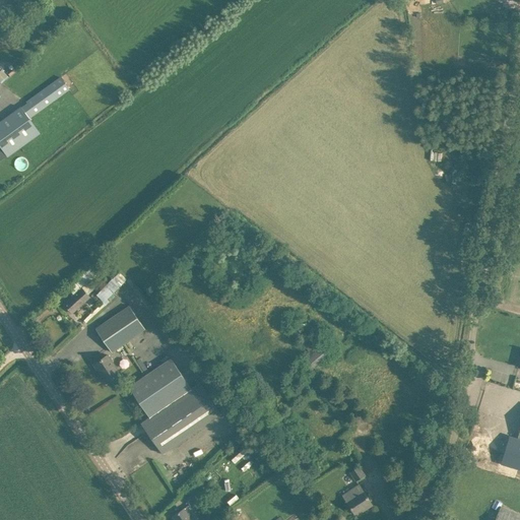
[(0,147),(7,156),(40,133),(28,118),(69,89),(60,76),(25,101),(26,102),(0,120),(0,147)]
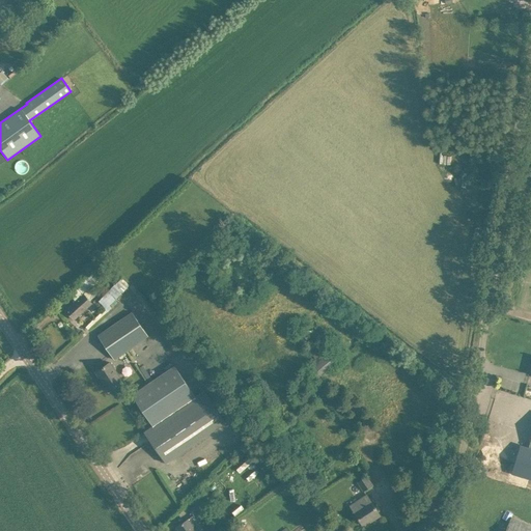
[(484,220),(478,219),(477,228),(474,227),(472,242),(476,243),(475,251),(479,251),(484,220)]
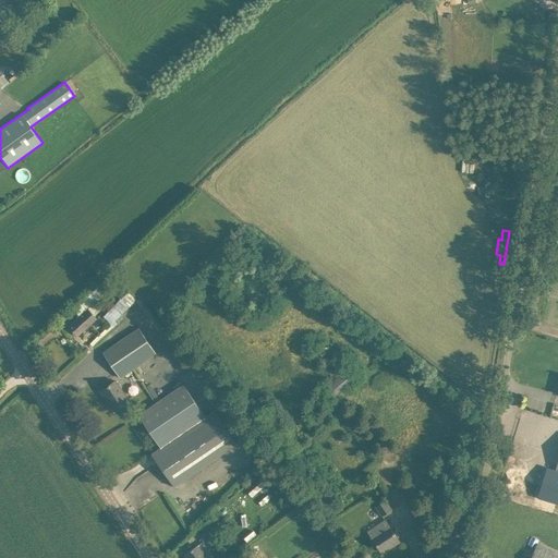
[(92,303),(116,281),(107,271),(79,299),(80,300),(86,307),(92,303)]
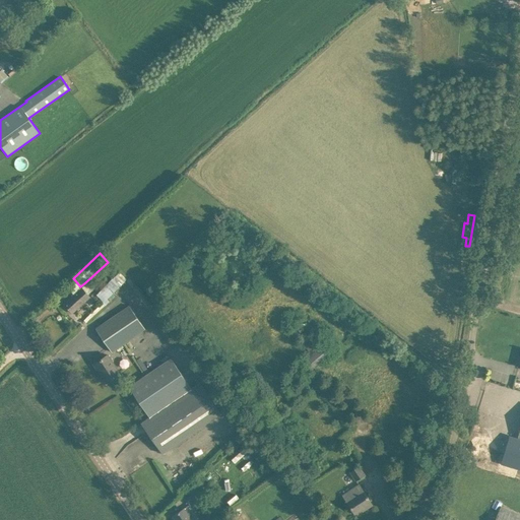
[(127,279),(120,271),(116,275),(96,295),(104,302),(127,279)]
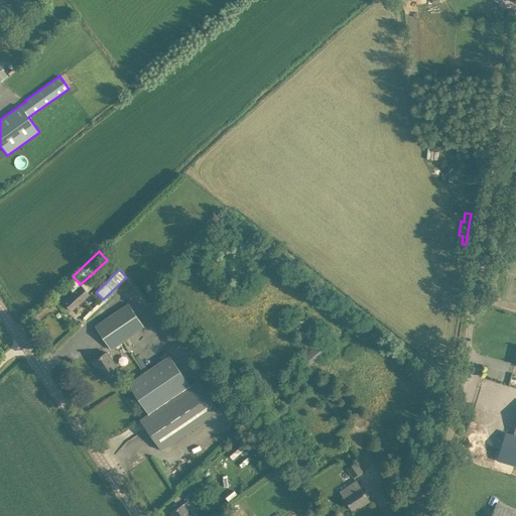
[(73,310),(80,303),(90,294),(82,286),(65,301),(73,310)]
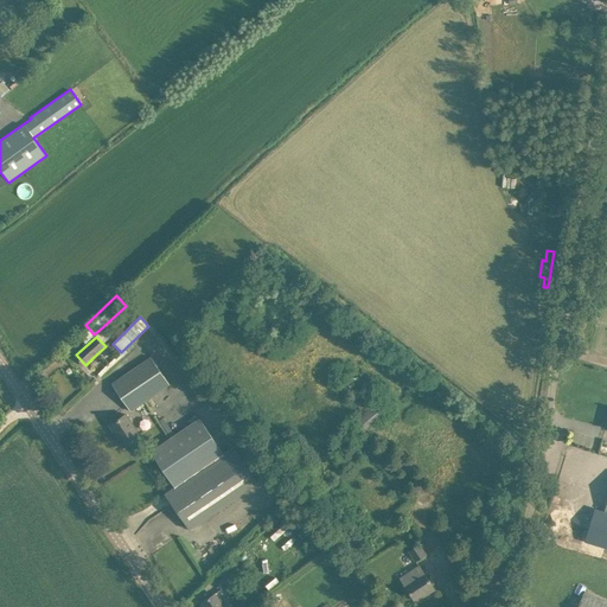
[(131,411),(170,384),(151,356),(112,383),(131,411)]
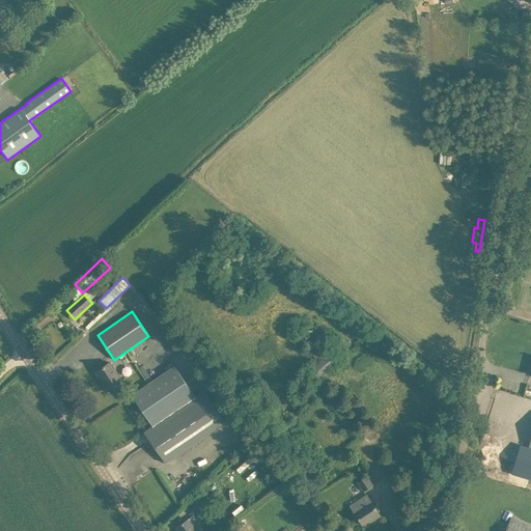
[(326,351),(320,344),(310,352),(315,359),(319,356),(330,367),(336,363),(326,351)]
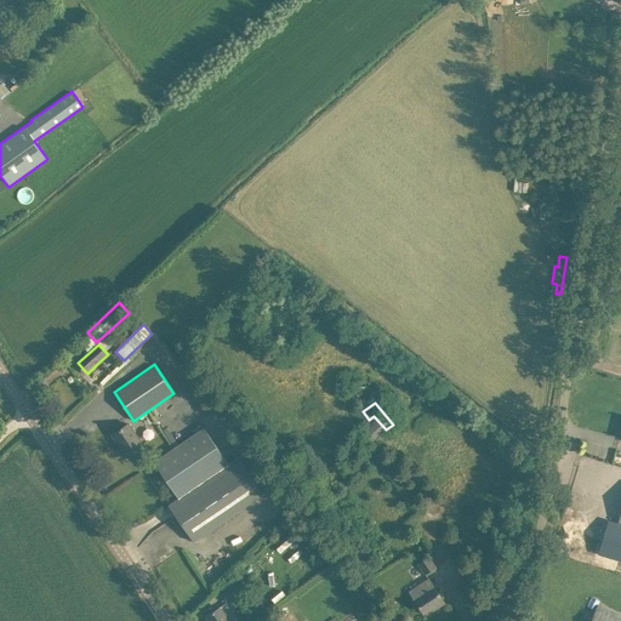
[(129,456),(140,449),(143,446),(129,423),(112,434),(118,444),(120,443),(129,456)]
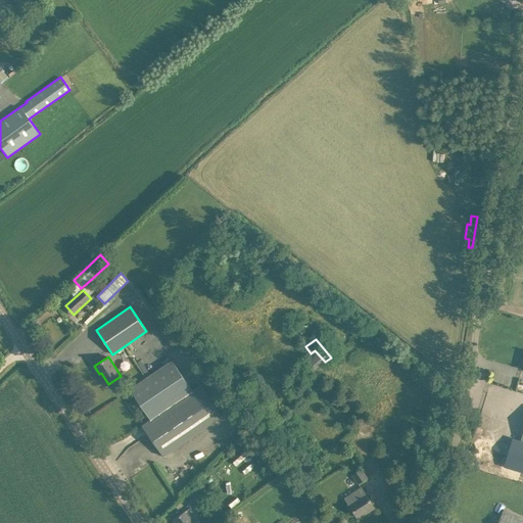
[(169,363),(139,383),(130,389),(150,420),(142,425),(162,456),(219,418),(198,387),(190,393),(169,363)]
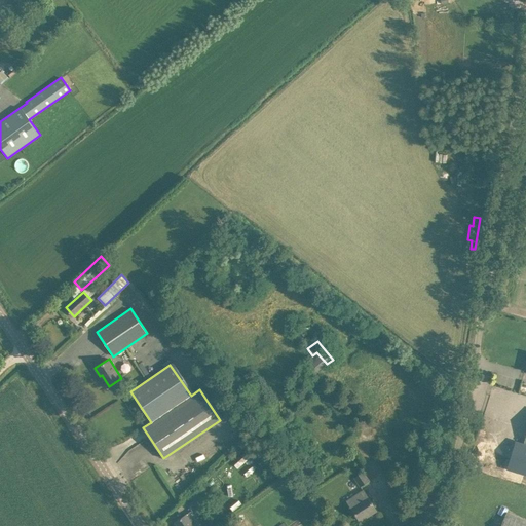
[(508,468),(517,472),(525,475),(525,435),(524,444),(516,441),(508,468)]
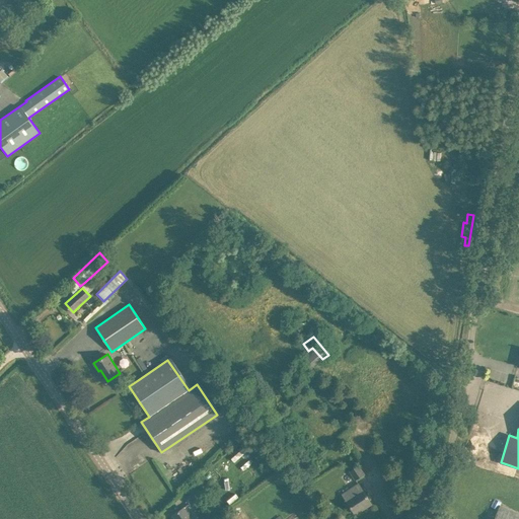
[(251,445),(249,442),(231,458),(234,461),(251,445)]
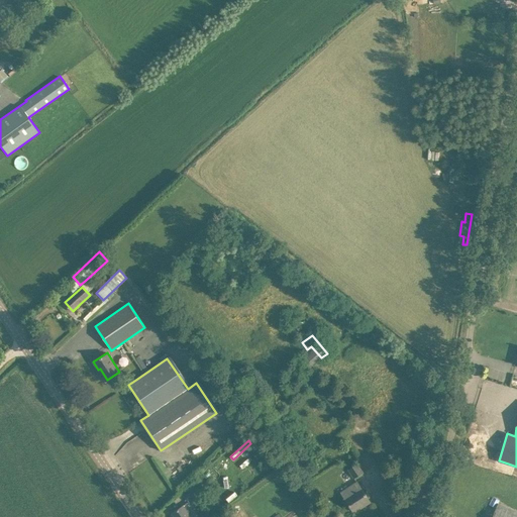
[(369,450),(377,462),(384,458),(376,446),(369,450)]
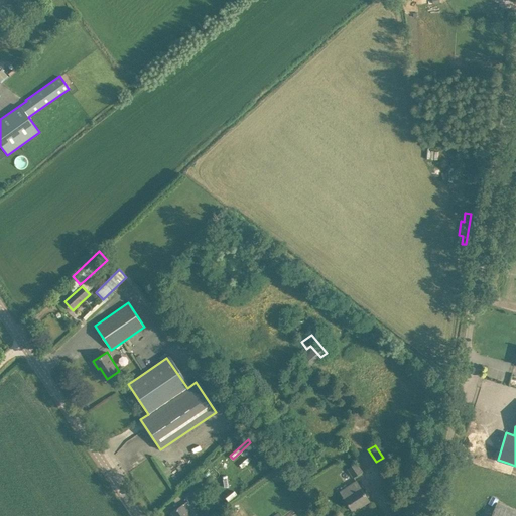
[(298,467),(303,463),(298,457),(293,461),(298,467)]
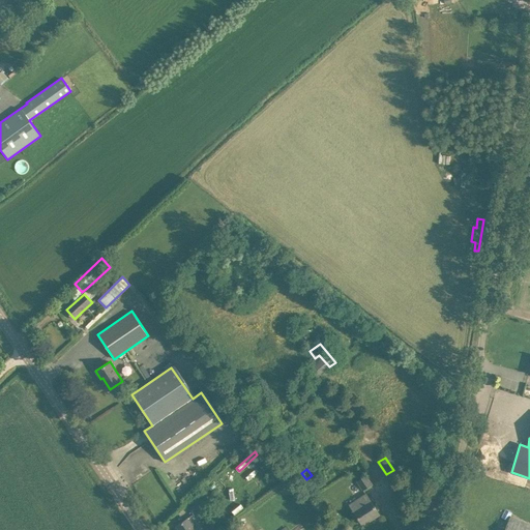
[(373,483),(367,474),(357,480),(363,490),(373,483)]
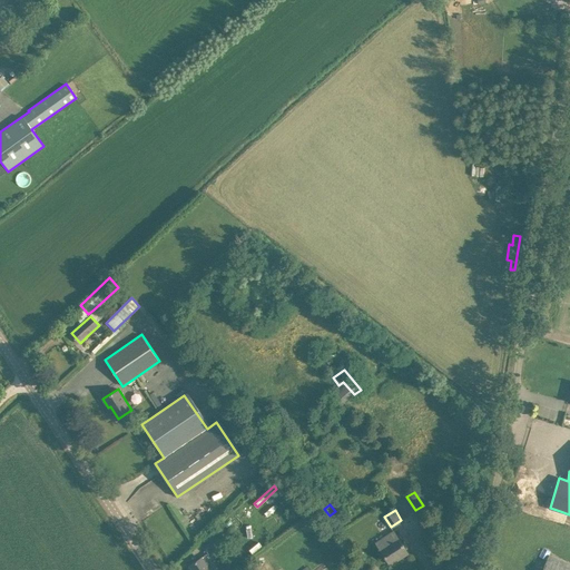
[(228,529),(203,546),(208,553),(222,544),(220,543),(233,536),(228,529)]
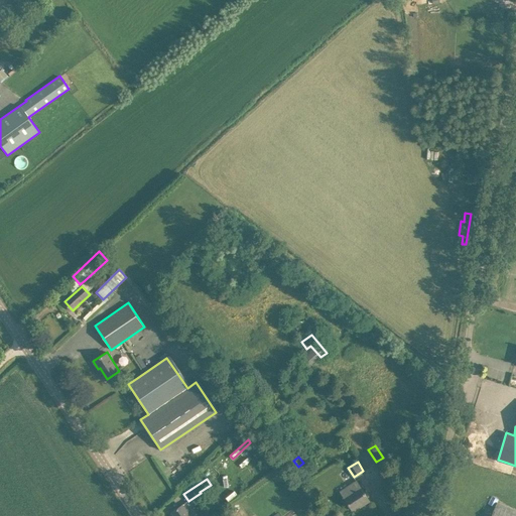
[(345,498),(347,501),(352,509),(362,503),(363,505),(369,500),(361,488),(357,481),(341,491),(345,498)]
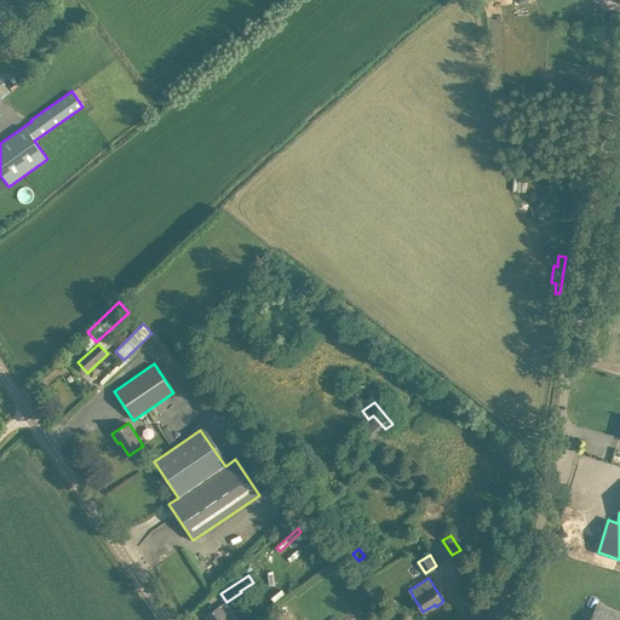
[(619,619),(619,613),(609,608),(597,603),(590,619),(619,619)]
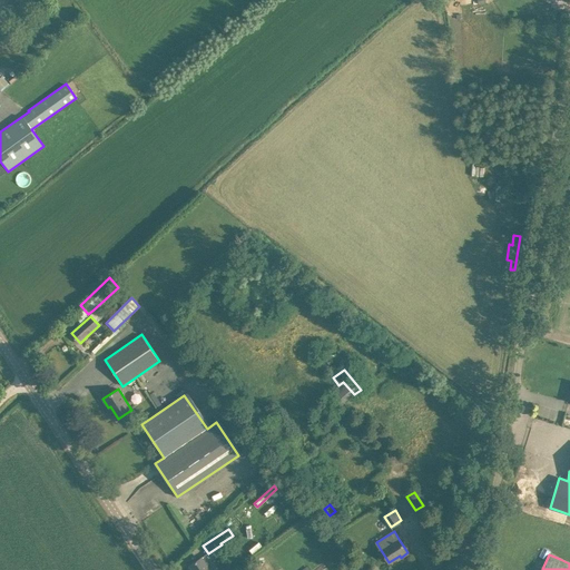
[(209,569),(202,557),(189,564),(193,569),(209,569)]
